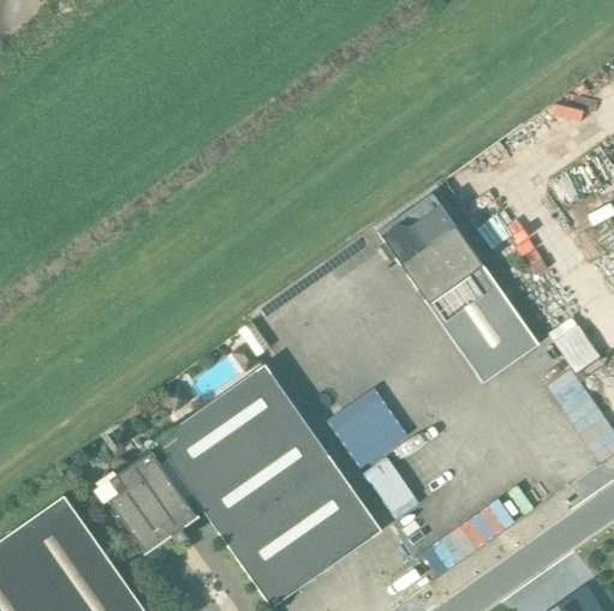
[(431,192),(405,211),(377,232),(483,382),(538,342),(454,223),(431,192)]
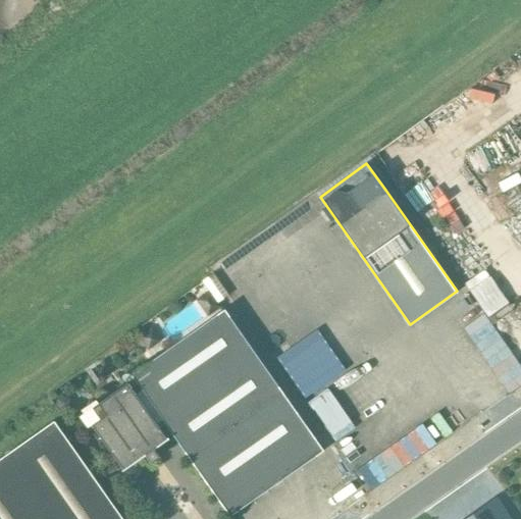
[(210,288),(196,298),(207,315),(221,306),(218,300),(210,288)]
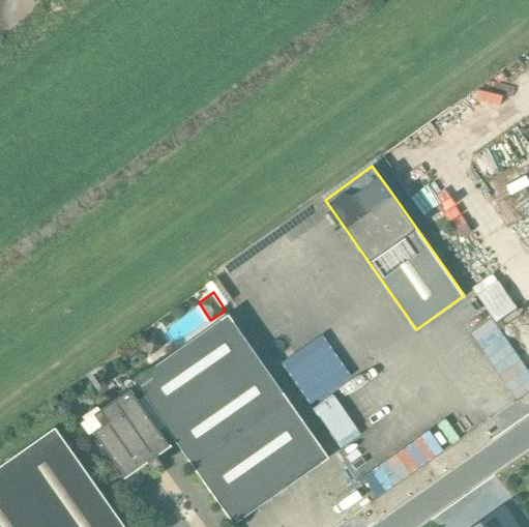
[(133,379),(136,382),(170,432),(233,523),(328,456),(276,381),(228,313),(133,379)]
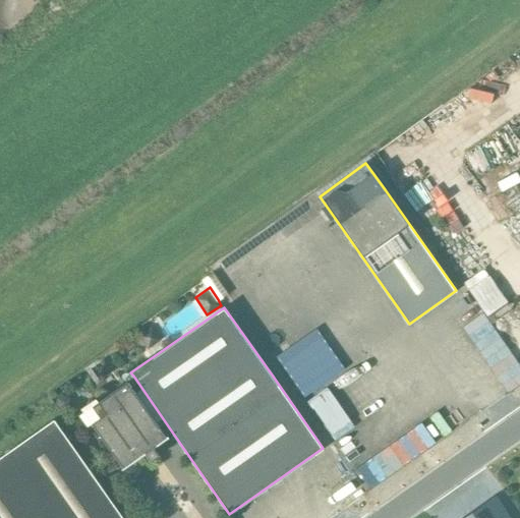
[(116,368),(104,377),(112,389),(124,380),(116,368)]
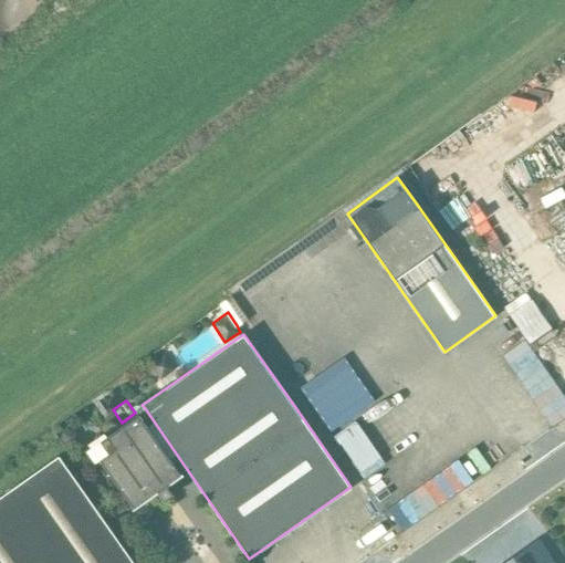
[(145,408),(90,447),(121,491),(127,500),(131,506),(134,509),(157,492),(163,501),(173,494),(166,486),(159,477),(174,466),(181,461),(145,408)]
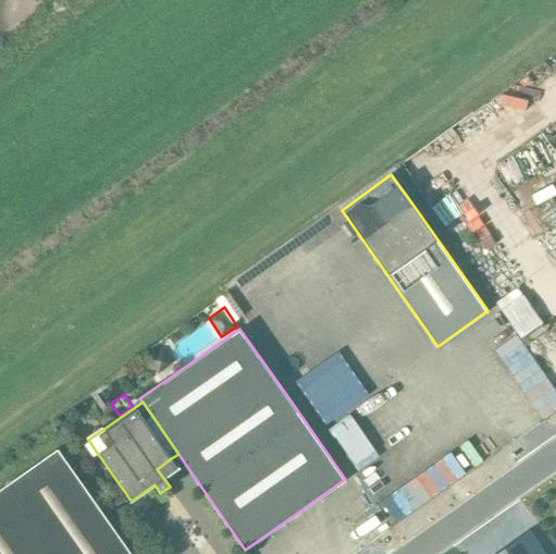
[(61,423),(60,430),(63,435),(70,436),(75,433),(76,427),(72,421),(66,420),(61,423)]
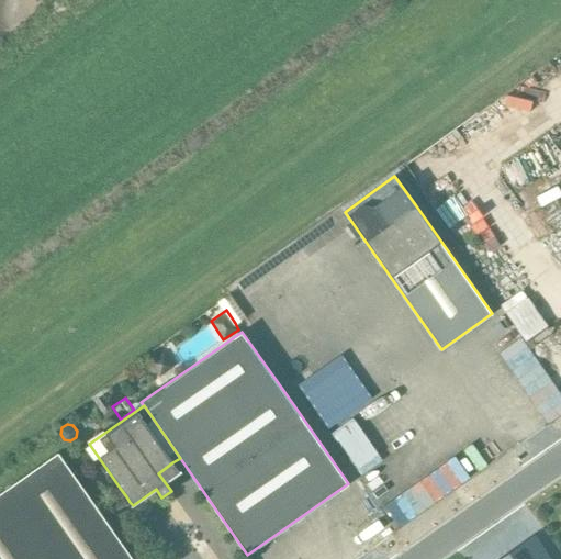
[(133,558),(58,451),(9,487),(59,558),(133,558)]
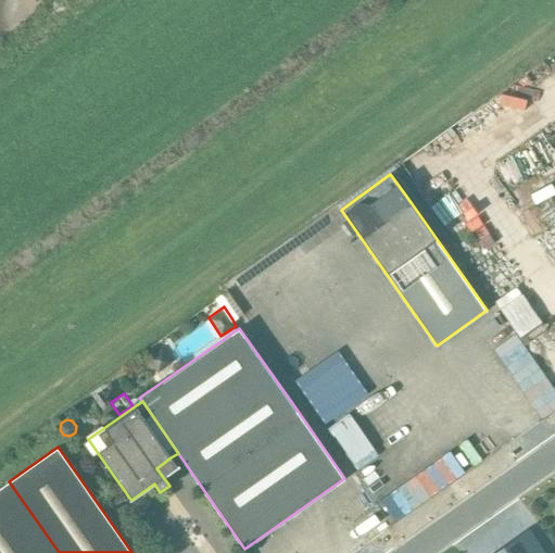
[(59,552),(9,481),(0,487),(0,552),(59,552)]
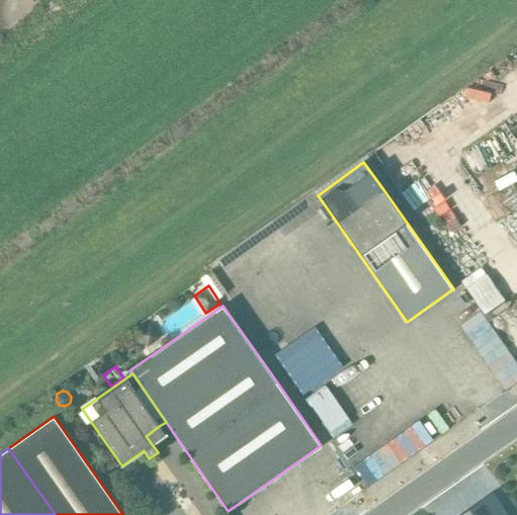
[(508,514),(492,493),(460,514),(508,514)]
